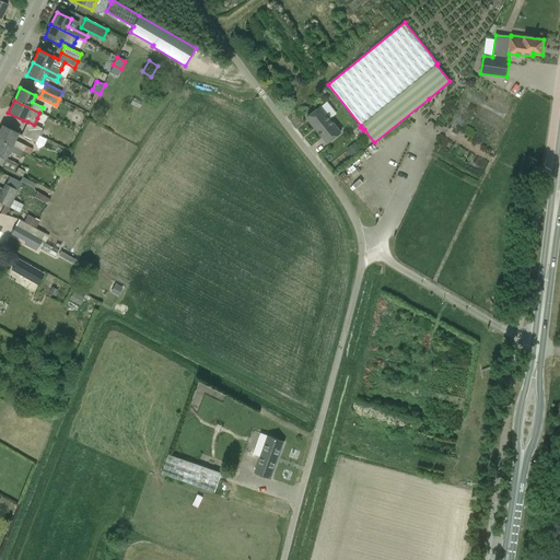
[(321,106),(306,117),(327,143),(341,132),(321,106)]
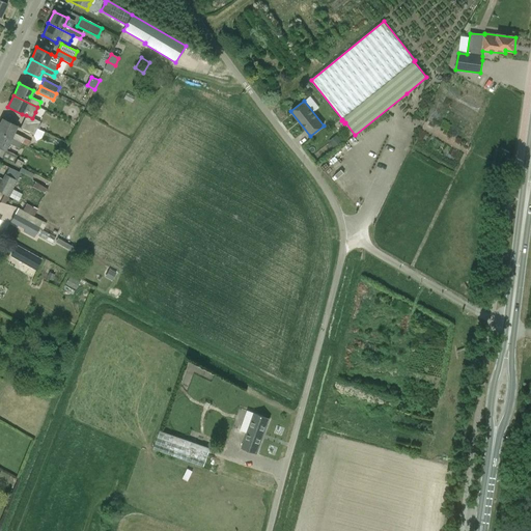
[(26,115),(23,122),(36,129),(39,122),(32,118),(26,115)]
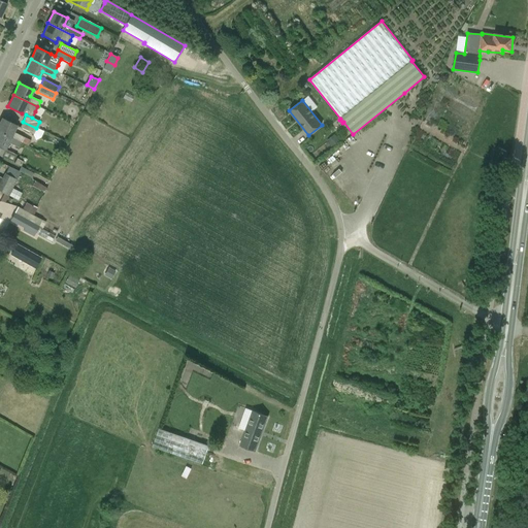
[(12,132),(15,125),(2,119),(0,122),(0,132),(21,142),(24,137),(23,137),(12,132)]
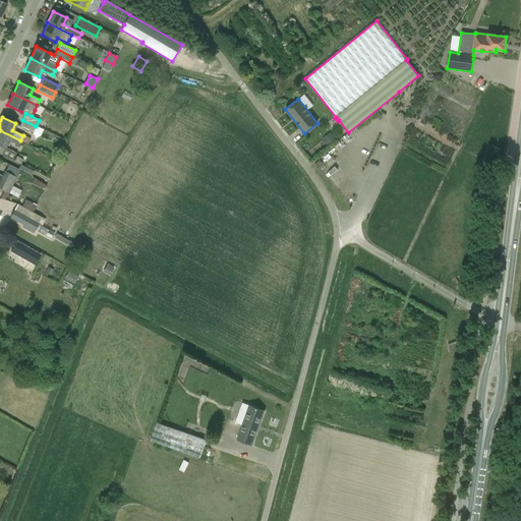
[(19,126),(33,132),(36,126),(22,120),(19,126)]
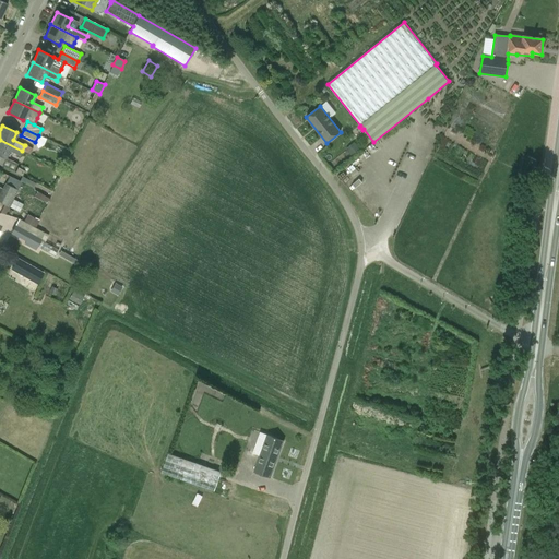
[(0,165),(13,171),(18,164),(4,157),(8,151),(19,156),(22,151),(0,140),(0,165)]
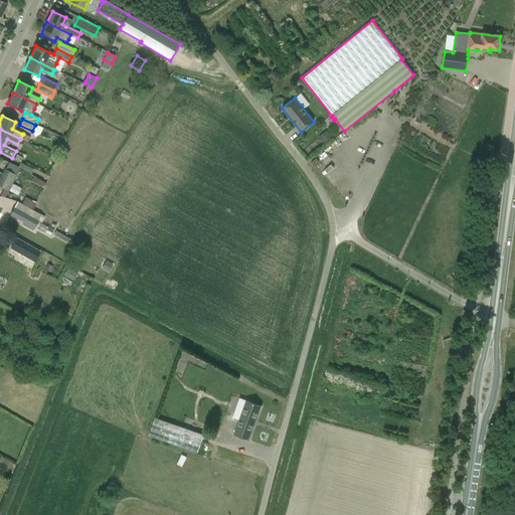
[(319,138),(325,145),(333,138),(332,137),(334,136),(331,132),(329,134),(327,131),(319,138)]
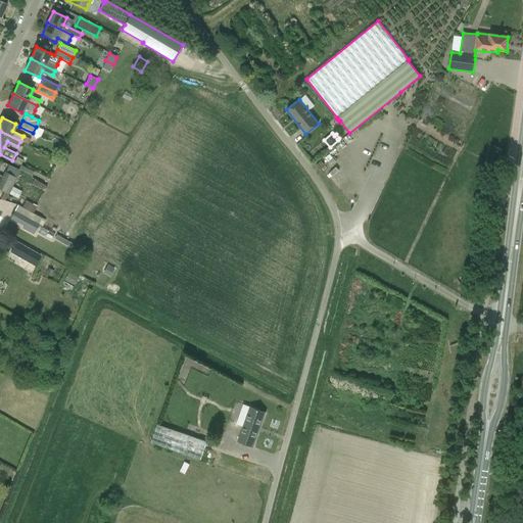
[(34,172),(20,164),(18,170),(31,176),(34,172)]
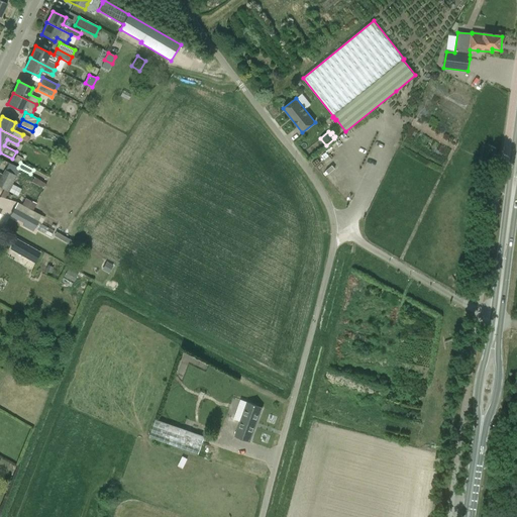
[(0,186),(4,189),(8,191),(16,176),(5,170),(3,175),(0,173),(0,186)]
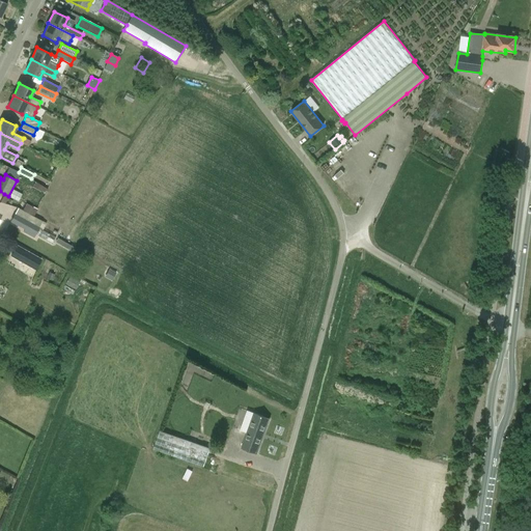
[(5,204),(9,196),(8,196),(4,194),(0,202),(5,204)]
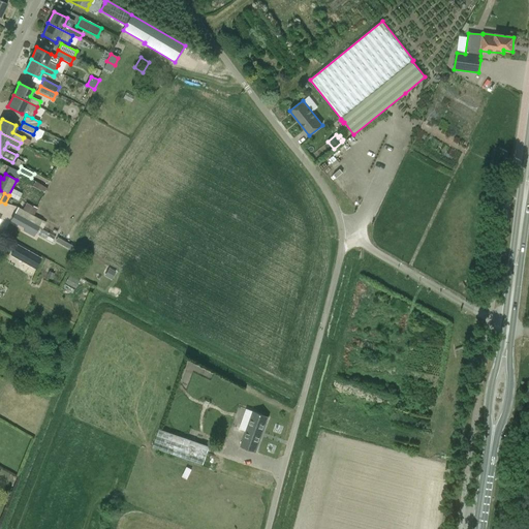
[(29,220),(32,214),(23,209),(19,207),(14,213),(29,220)]
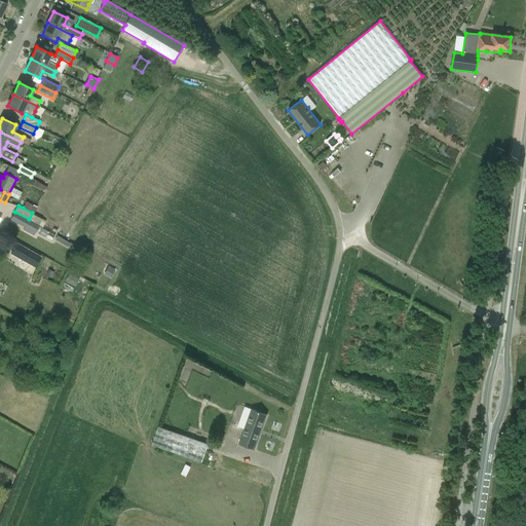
[(30,219),(29,219),(14,212),(11,219),(25,226),(26,227),(30,219)]
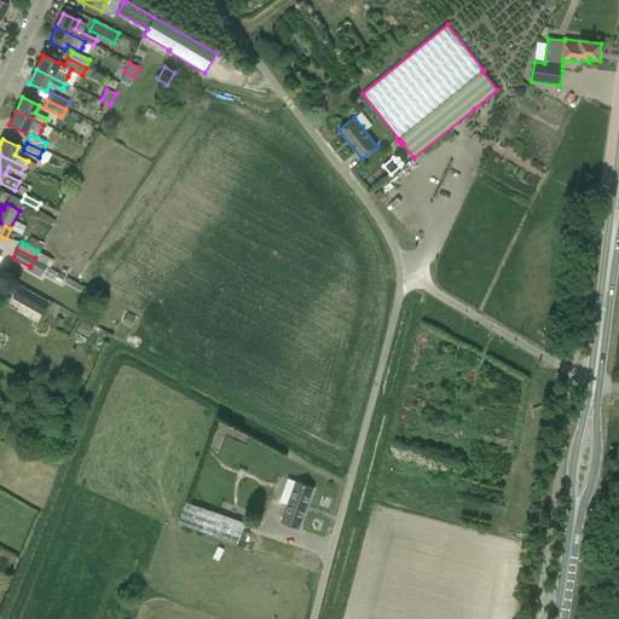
[(46,264),(47,265),(51,266),(55,259),(40,252),(38,250),(34,258),(35,258),(46,264)]
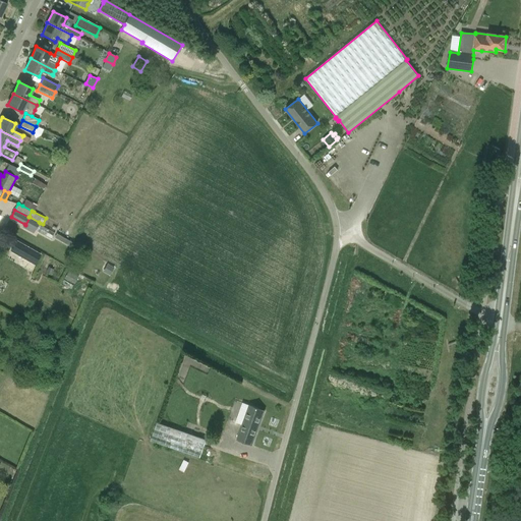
[(25,225),(24,224),(23,227),(33,233),(39,222),(30,217),(25,225)]
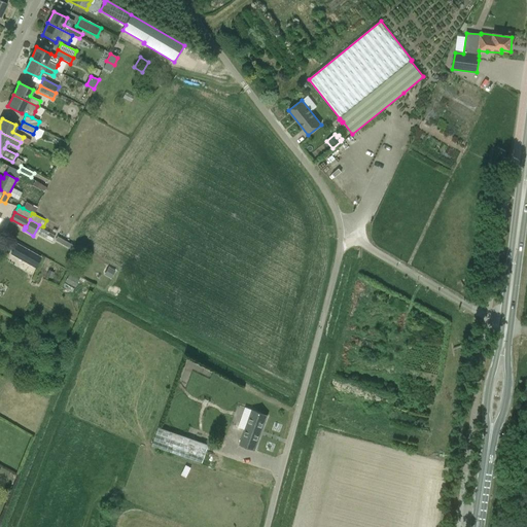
[(103,275),(110,279),(115,271),(108,267),(103,275)]
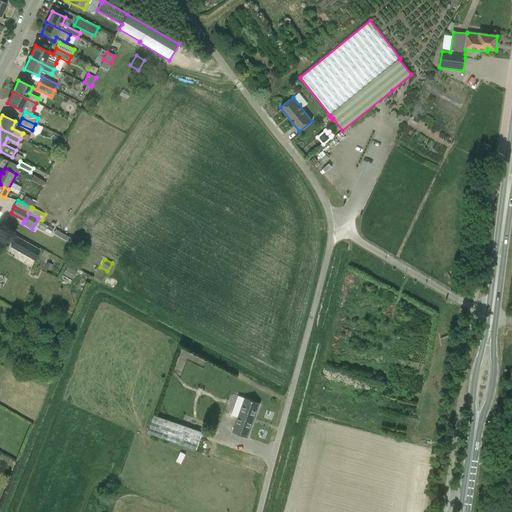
[(50,271),(53,265),(47,263),(44,268),(50,271)]
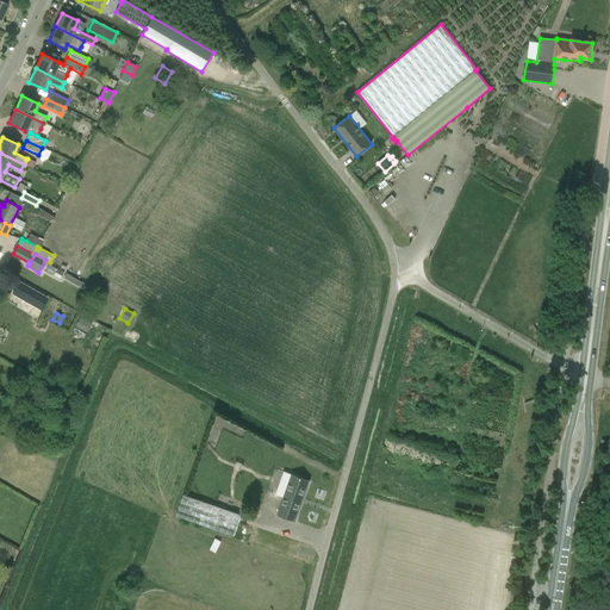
[(292,474),(284,497),(277,515),(296,522),(310,481),(292,474)]
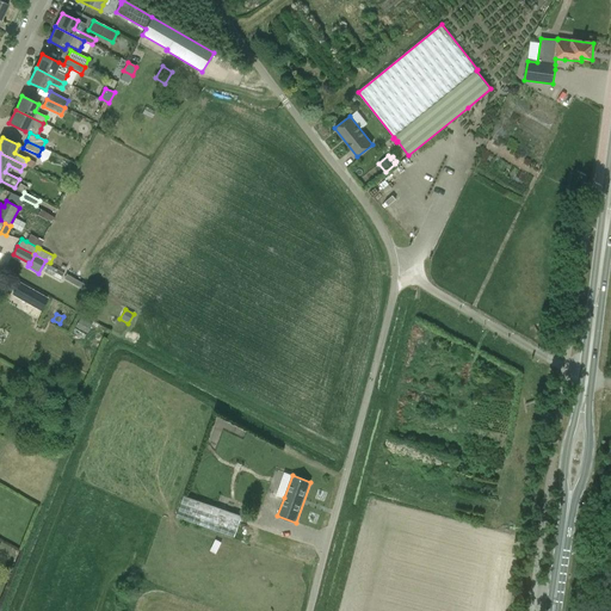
[(235,537),(242,516),(184,495),(177,517),(235,537)]
